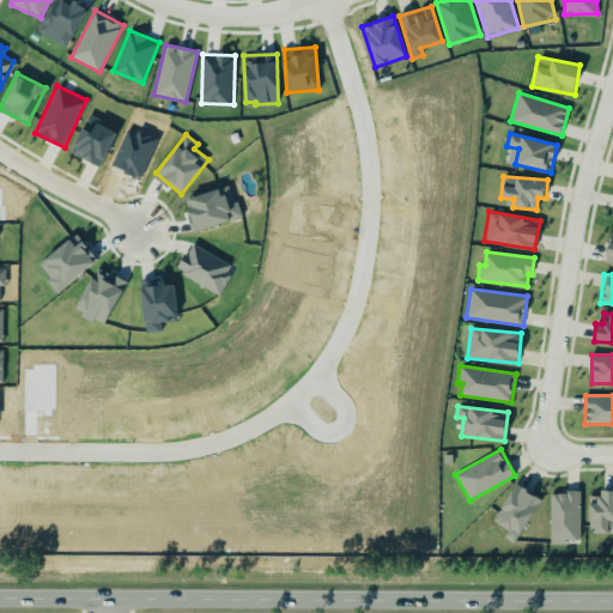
[(517,544),(540,497),(515,484),(496,523),(509,529),(504,538),(517,544)]
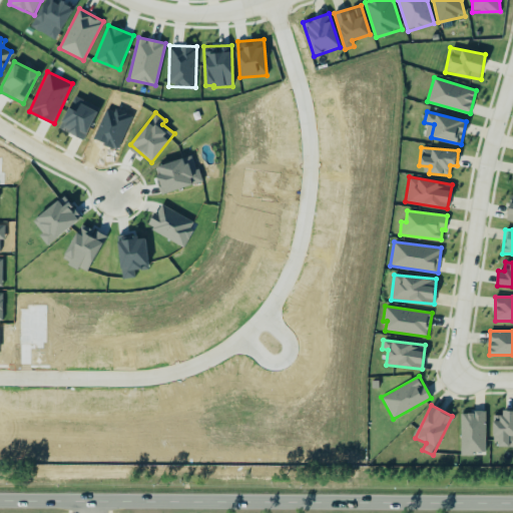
[(512,410),(501,410),(501,421),(493,421),(493,436),(499,436),(499,446),(512,446),(512,410)]
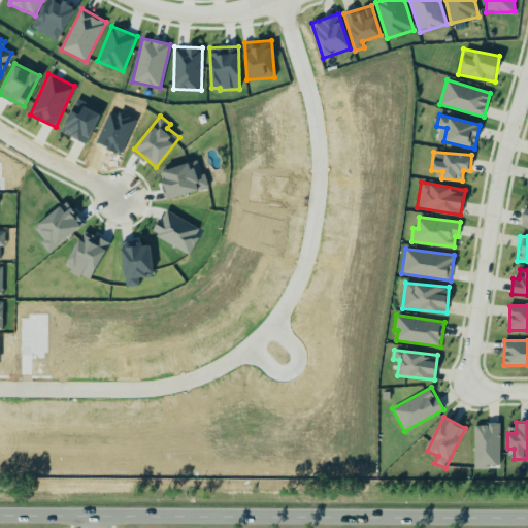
[(499,465),(500,424),(474,424),(473,468),(487,468),(488,464),(499,465)]
